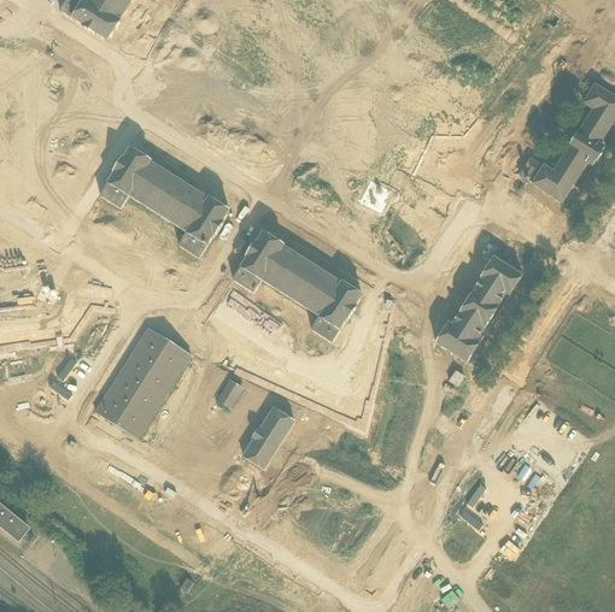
[(63,0),(58,9),(81,23),(81,24),(94,33),(95,31),(106,39),(119,18),(118,18),(129,0),(63,0)]
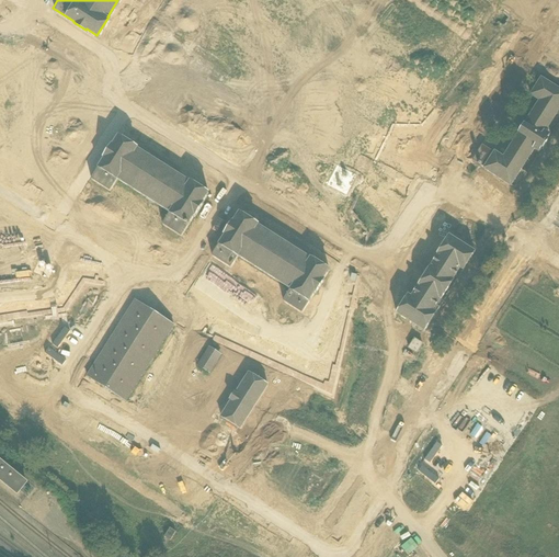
[(545,136),(547,132),(543,128),(558,102),(558,87),(539,75),(528,91),(537,98),(503,151),(500,149),(498,152),(492,149),(480,141),(470,157),(477,161),(476,162),(478,163),(479,162),(482,165),(481,165),(509,182),(532,145),(537,148),(539,144),(540,145),(546,137),(545,136)]
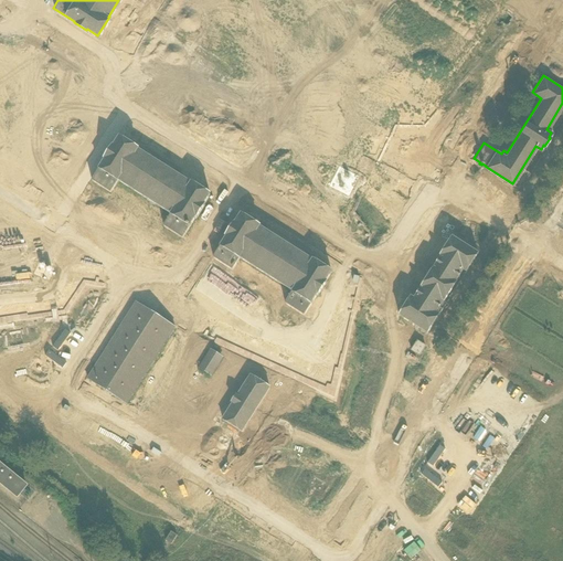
[(137,146),(118,134),(112,144),(110,143),(103,156),(104,157),(91,177),(109,189),(117,177),(169,211),(162,223),(181,234),(193,214),(194,214),(203,201),(202,201),(209,191),(190,179),(189,180),(136,147),(137,146)]
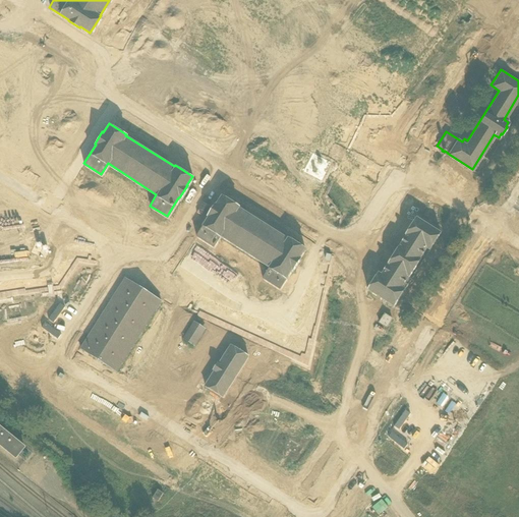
[(380,165),(379,165),(375,172),(376,172),(375,178),(377,178),(385,162),(384,161),(380,165)]
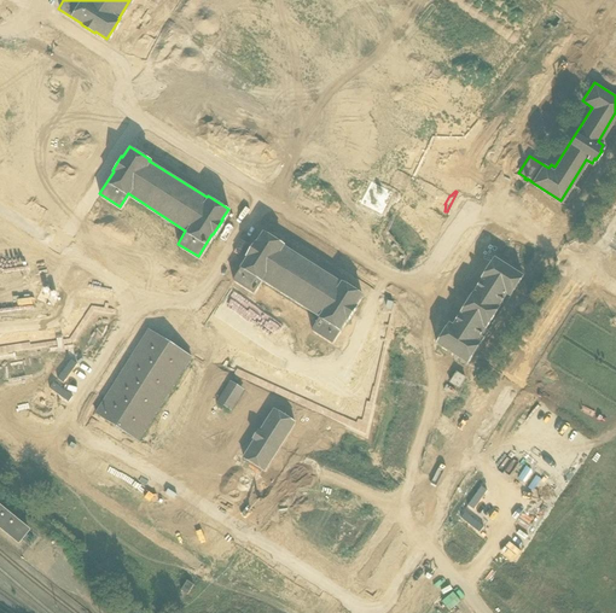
[(253,291),(254,289),(260,278),(319,315),(311,328),(331,340),(346,317),(346,319),(355,304),(354,304),(361,293),(341,280),(340,281),(282,244),(283,244),(262,231),(255,241),(254,240),(245,255),(247,256),(232,278),(253,291)]
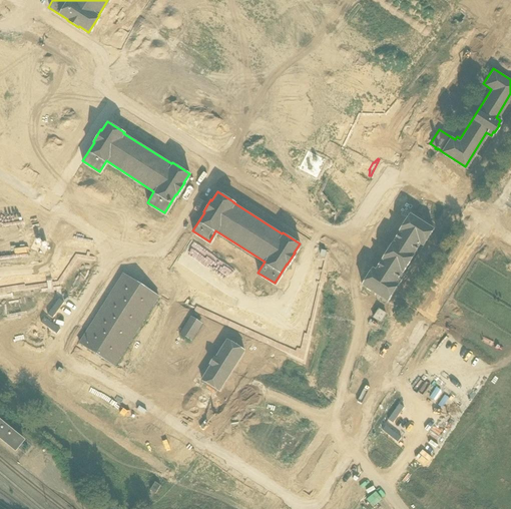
[(432,227),(409,212),(398,229),(399,229),(375,269),(372,267),(361,284),(386,300),(432,227)]
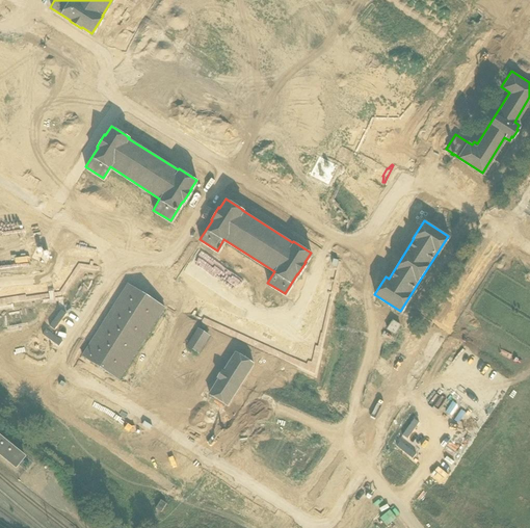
[(117,376),(159,311),(163,305),(126,282),(81,353),(117,376)]
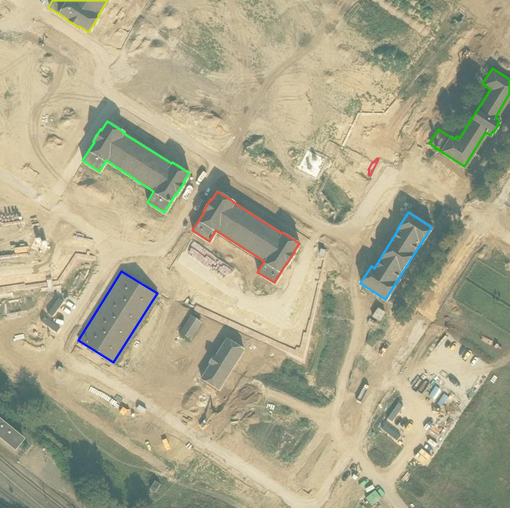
[(376,305),(372,311),(371,314),(378,319),(383,310),(376,305)]
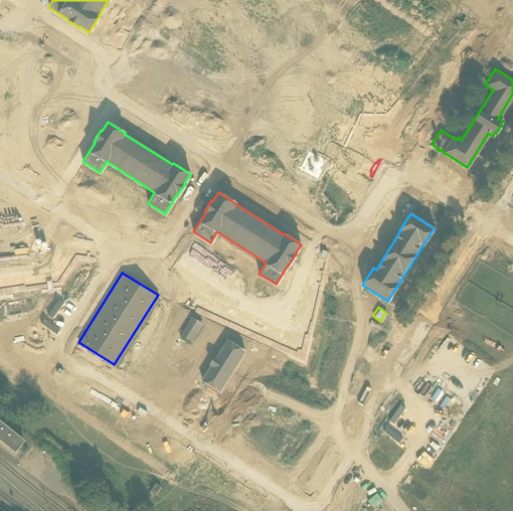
[(181,332),(189,338),(199,322),(191,316),(181,332)]
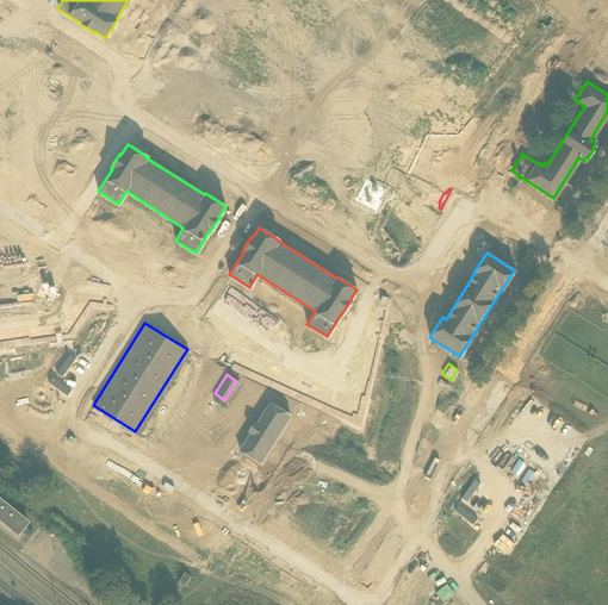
[(254,423),(253,423),(248,431),(249,431),(239,449),(259,462),(289,415),(268,401),(254,423)]
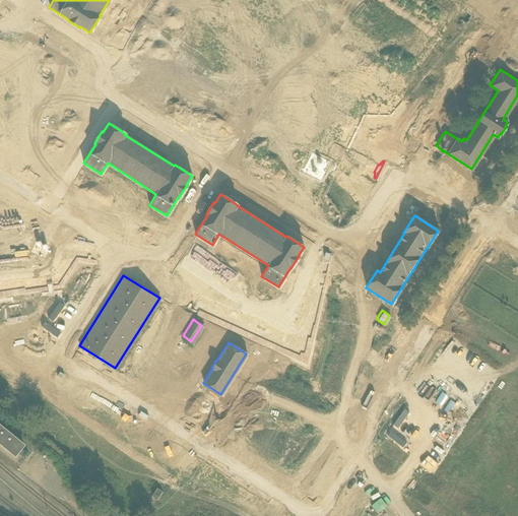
[(0,447),(16,460),(25,449),(0,428),(0,447)]
